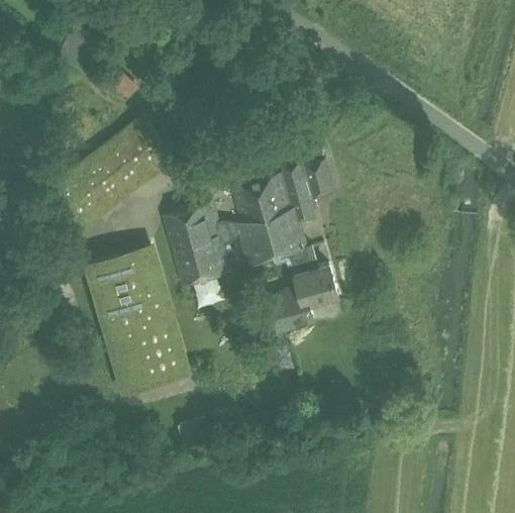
[(79,69),(93,35),(71,25),(57,59),(79,69)]
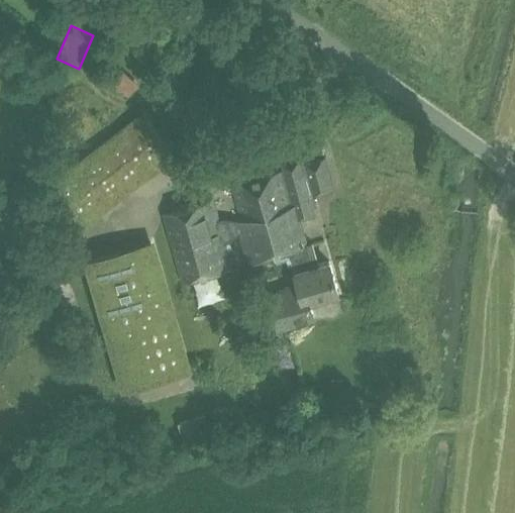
[(106,78),(131,101),(142,89),(117,66),(106,78)]
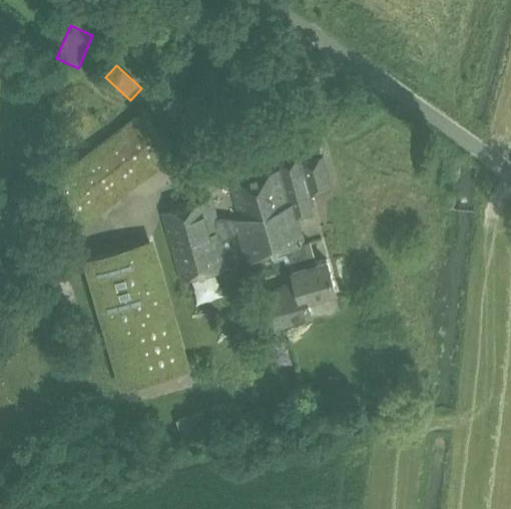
[(174,157),(141,113),(45,186),(78,229),(174,157)]
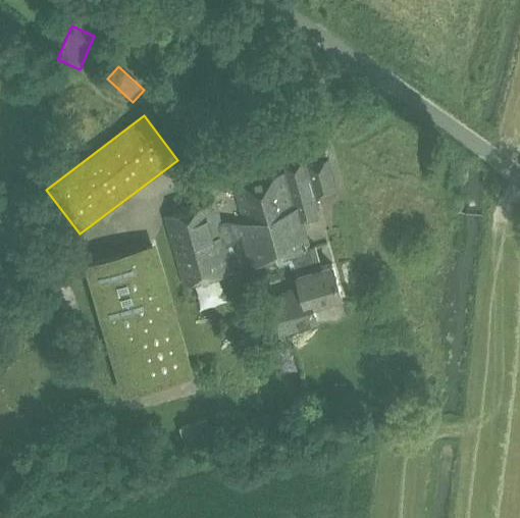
[(300,292),(269,301),(279,334),(315,324),(310,307),(341,299),(331,267),(320,270),(314,249),(309,250),(299,217),(317,212),(313,201),(334,195),(326,163),(305,168),(232,190),(243,225),(237,227),(248,268),(291,256),(297,277),(296,277),(300,292)]
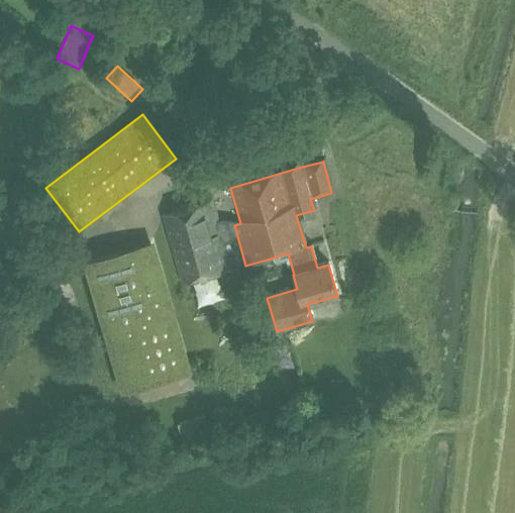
[(162,217),(181,285),(230,271),(212,202),(162,217)]
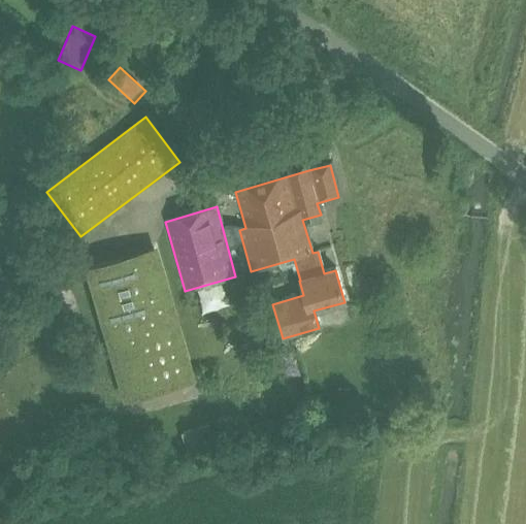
[(89,270),(126,397),(189,379),(152,252),(89,270)]
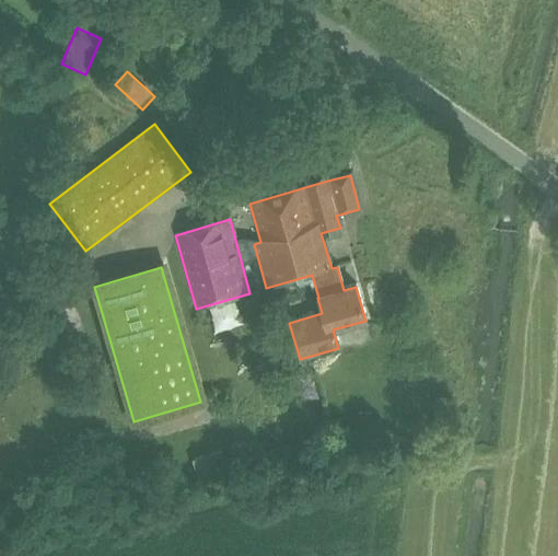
[(372,430),(371,417),(358,418),(359,431),(372,430)]
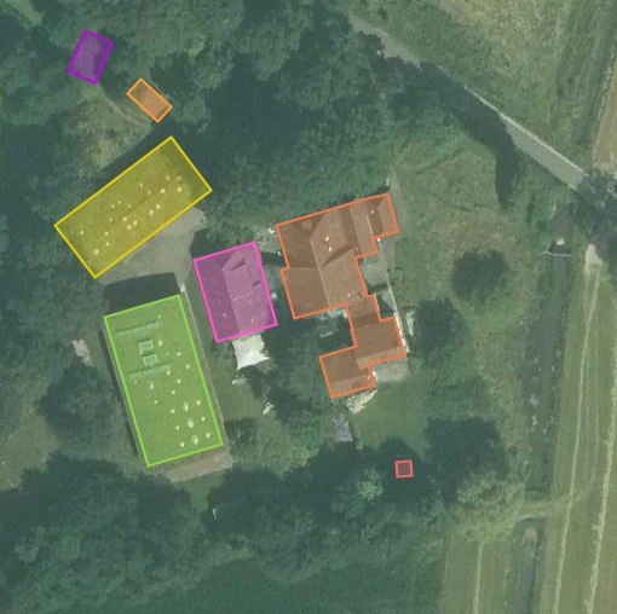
[(249,522),(243,503),(214,513),(219,531),(249,522)]
